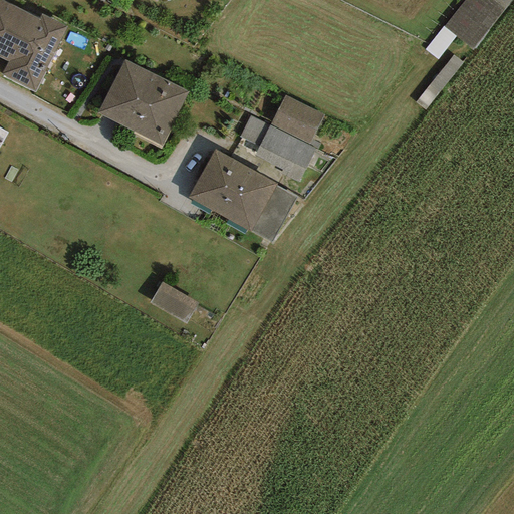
[(0,72),(0,74),(34,92),(68,26),(41,13),(39,17),(4,0),(0,0),(0,60),(5,63),(0,72)]
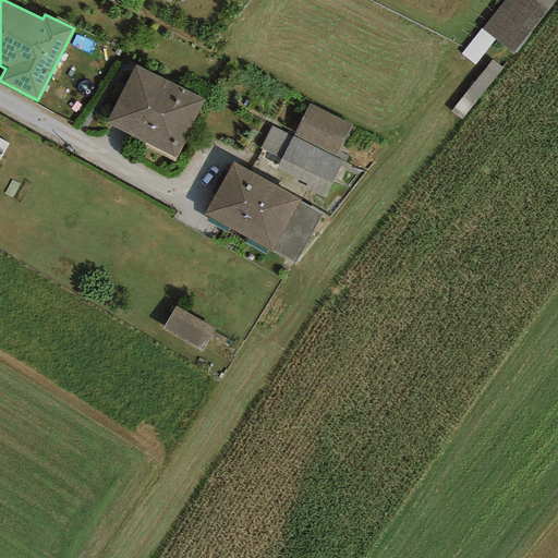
[(548,11),(534,0),(507,0),(483,31),(513,53),(548,11)]
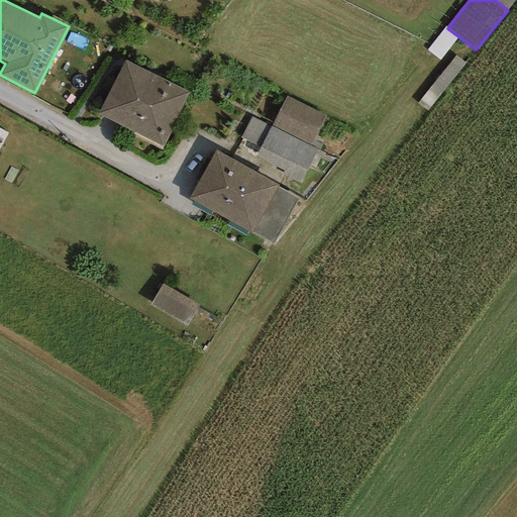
[(191,92),(126,60),(98,115),(163,146),(191,92)]
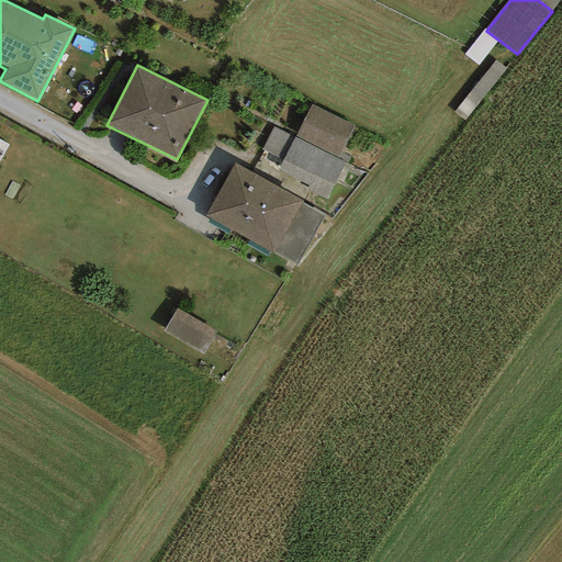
[(341,153),(353,127),(312,105),(294,138),(272,127),(262,148),(284,159),(277,173),(327,200),(348,156),(341,153)]
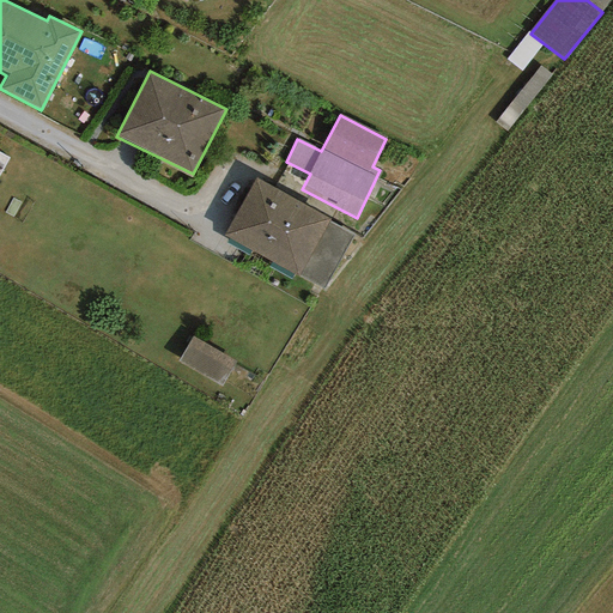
[(354,235),(255,178),(223,236),(325,293),(354,235)]
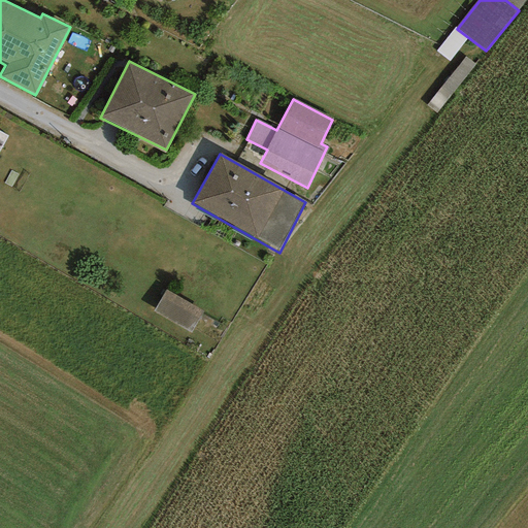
[(202,314),(166,292),(154,312),(191,334),(202,314)]
